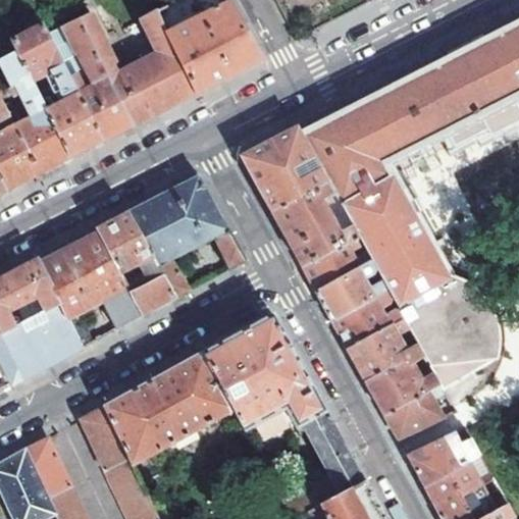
[(155,10),(193,92),(212,82),(258,58),(229,5),(226,0),(192,0),(193,1),(199,13),(177,26),(170,11),(167,4),(155,10)]
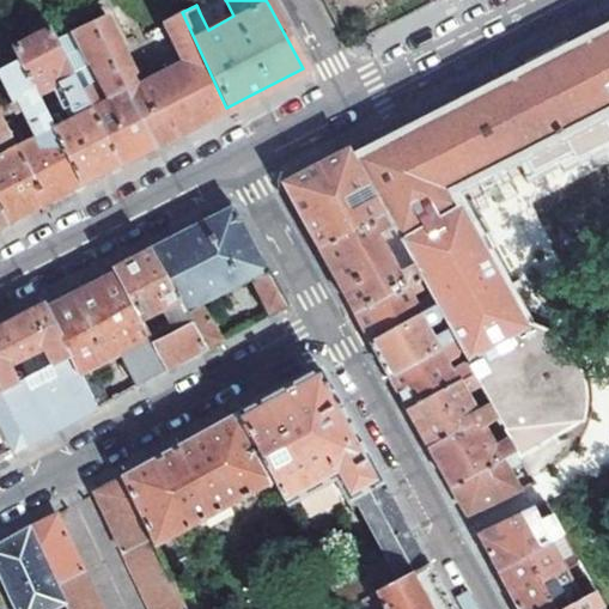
[(95,22),(152,146),(190,127),(226,108),(182,12),(163,23),(181,62),(134,86),(129,77),(134,73),(119,41),(107,16),(95,22)]
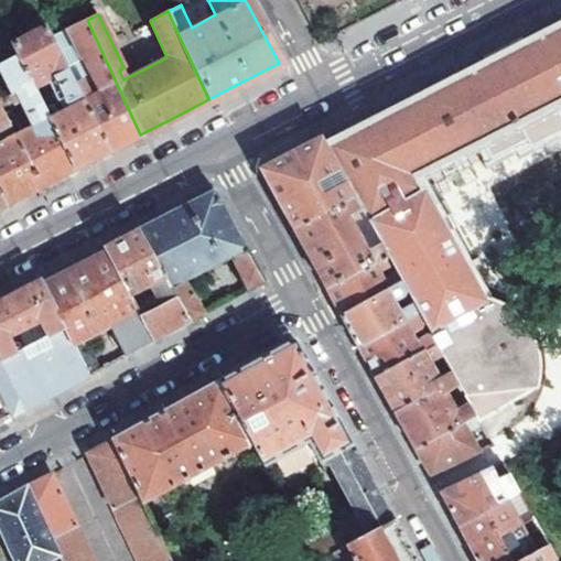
[(335,135),(322,141),(352,195),(358,206),(363,215),(377,239),(384,251),(389,260),(392,268),(399,279),(405,289),(410,299),(416,310),(421,320),(427,331),(432,340),(435,345),(445,363),(455,381),(459,387),(466,400),(473,412),(475,418),(528,388),(527,386),(533,381),(535,373),(535,362),(533,351),(530,341),(527,332),(522,324),(517,316),(510,310),(503,304),(493,298),(485,294),(482,295),(420,183),(413,172),(427,164),(434,179),(479,154),(478,151),(484,149),(488,155),(530,133),(531,129),(551,119),(554,121),(560,118),(560,19),(502,50),(496,53),(335,135)]
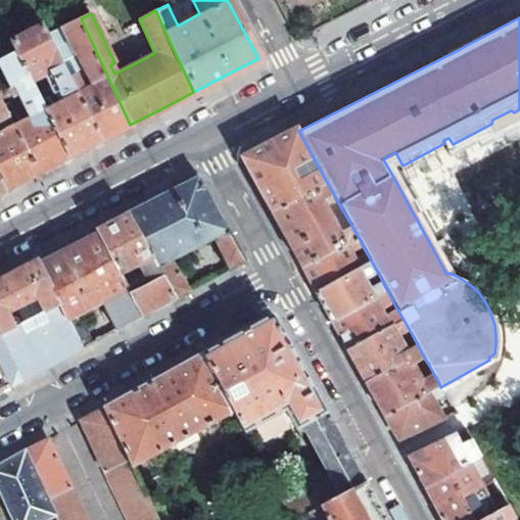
[(68,77),(99,141),(123,129),(130,125),(81,18),(64,27),(77,54),(80,53),(94,85),(83,89),(75,73),(68,77)]
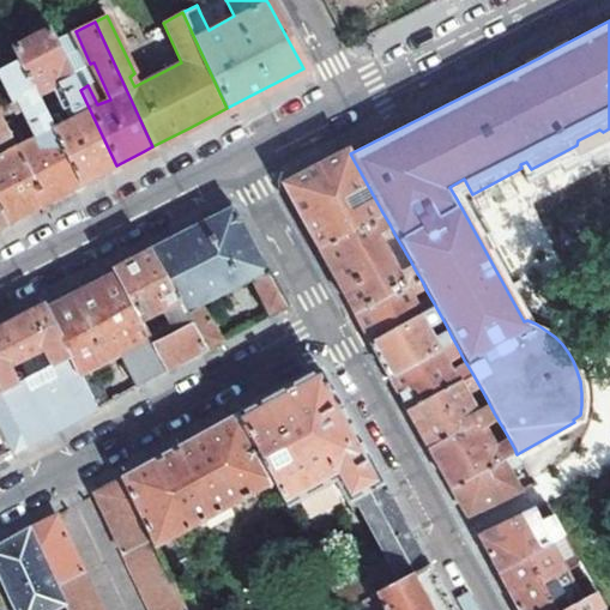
[(54,128),(79,183),(106,170),(116,165),(80,90),(50,28),(16,46),(22,59),(40,96),(55,88),(70,120),(54,128)]
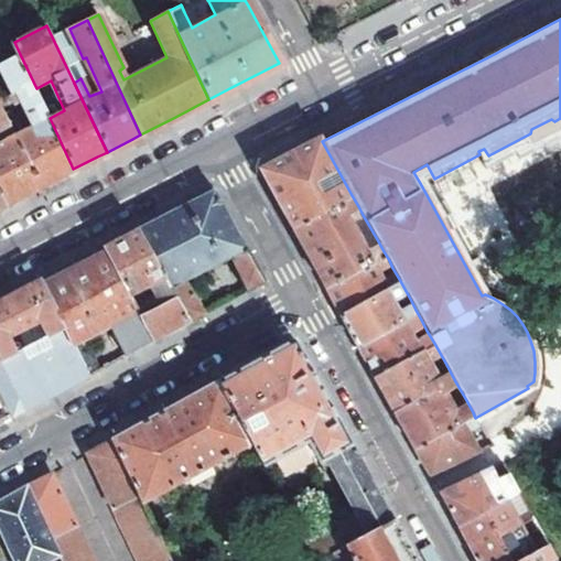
[(9,119),(40,185),(64,173),(73,169),(50,118),(36,88),(20,54),(0,64),(9,82),(1,86),(7,99),(14,96),(17,101),(21,100),(33,126),(23,130),(17,116),(9,119)]
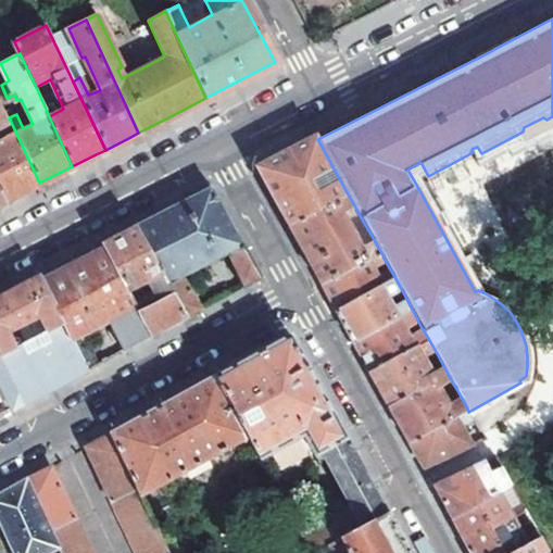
[(0,191),(4,201),(14,196),(39,183),(9,117),(0,99),(0,191)]
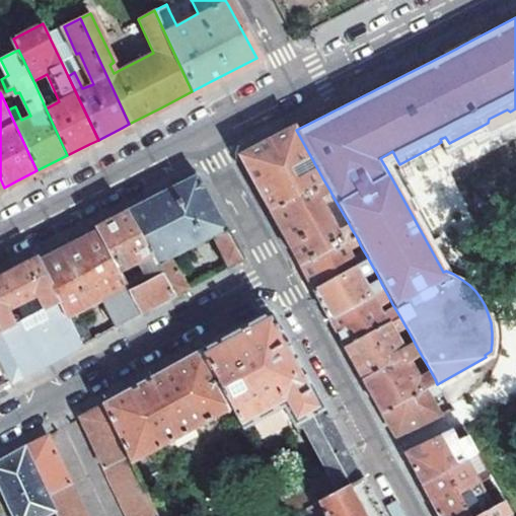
[(296,130),(293,124),(264,140),(251,146),(238,153),(270,208),(323,179),(296,130)]
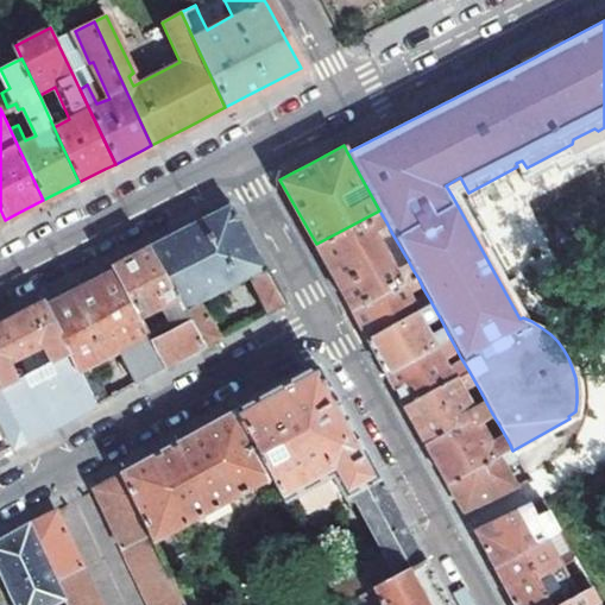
[(147,246),(201,344),(218,335),(200,300),(249,273),(265,308),(281,301),(227,205),(172,233),(147,246)]
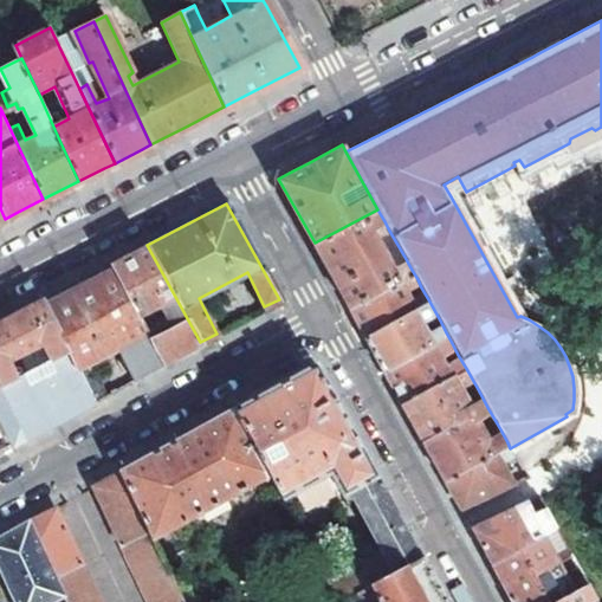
[(377,209),(315,243),(334,276),(348,304),(412,270),(405,257),(388,265),(369,230),(384,221),(377,209)]
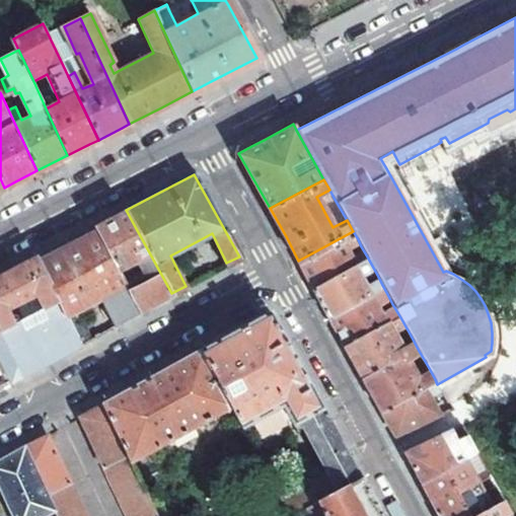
[(94,226),(139,310),(144,308),(171,293),(126,210),(122,212),(94,226)]
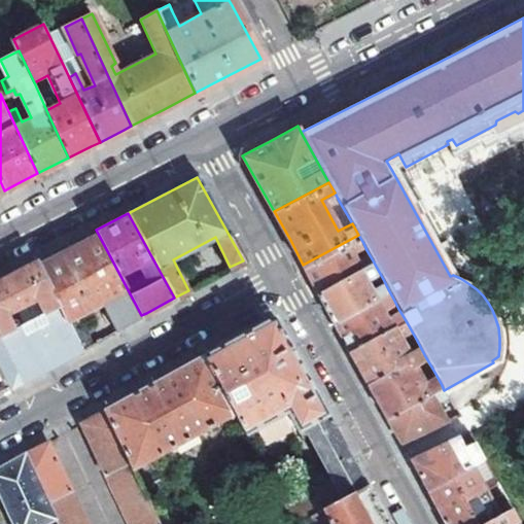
[(67,245),(36,260),(59,305),(68,321),(102,303),(116,329),(141,315),(96,230),(67,245)]
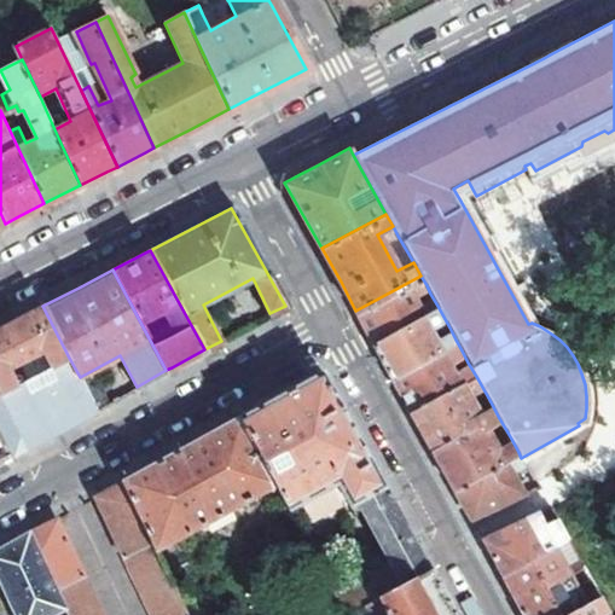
[(421,276),(355,311),(369,332),(373,342),(437,306),(430,294),(416,302),(411,294),(427,285),(421,276)]
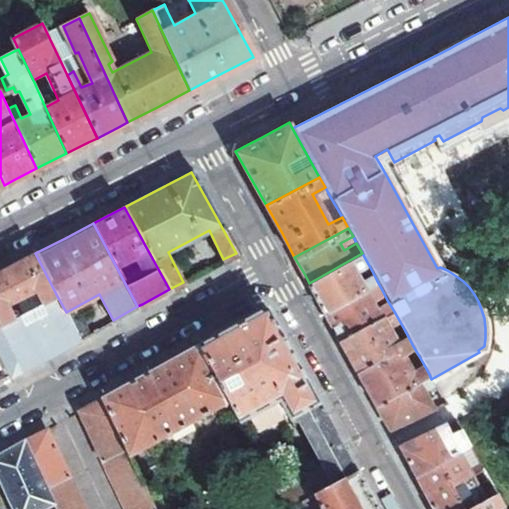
[(21,261),(0,271),(0,326),(12,319),(10,314),(5,304),(33,290),(38,300),(23,307),(26,312),(57,296),(35,253),(21,261)]
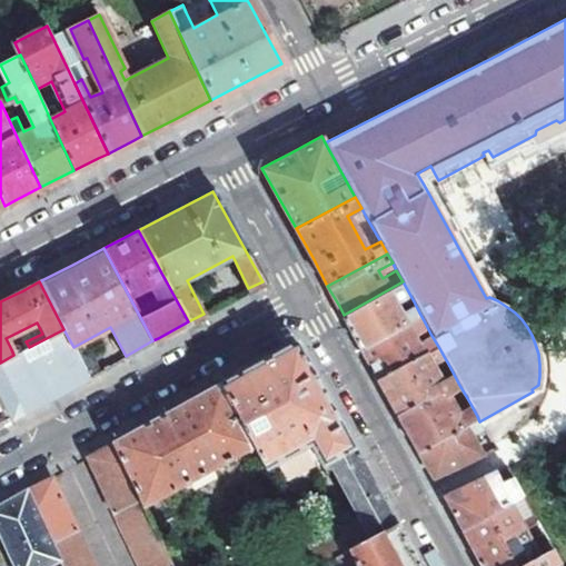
[(403,281),(344,315),(348,323),(360,345),(419,313),(414,301),(400,309),(394,300),(408,291),(403,281)]
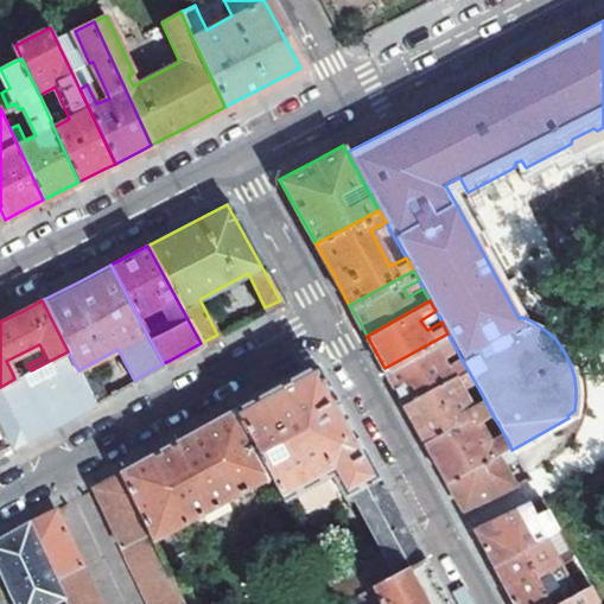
[(447,334),(385,368),(390,379),(404,401),(465,366),(459,356),(446,363),(440,353),(453,344),(447,334)]
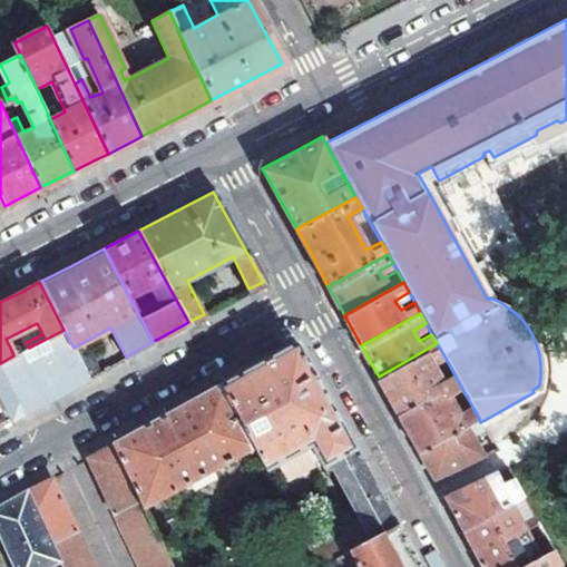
[(13,355),(0,363),(0,369),(23,413),(56,394),(89,377),(74,348),(64,330),(29,348),(13,355)]
